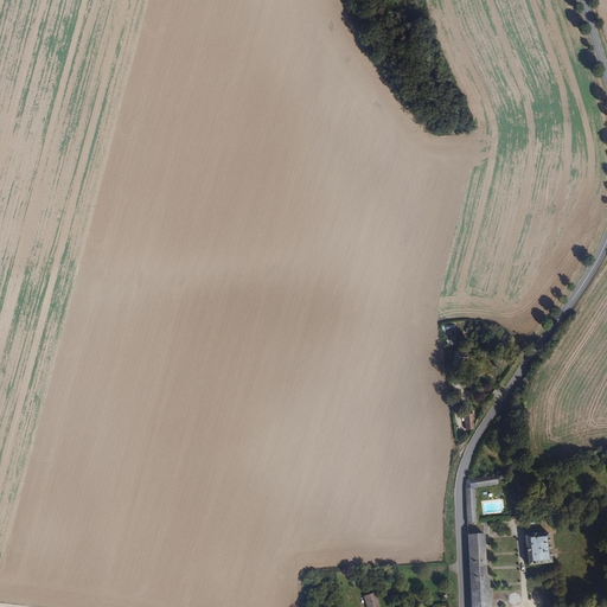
[(602,459),(601,449),(583,452),(585,462),(602,459)]
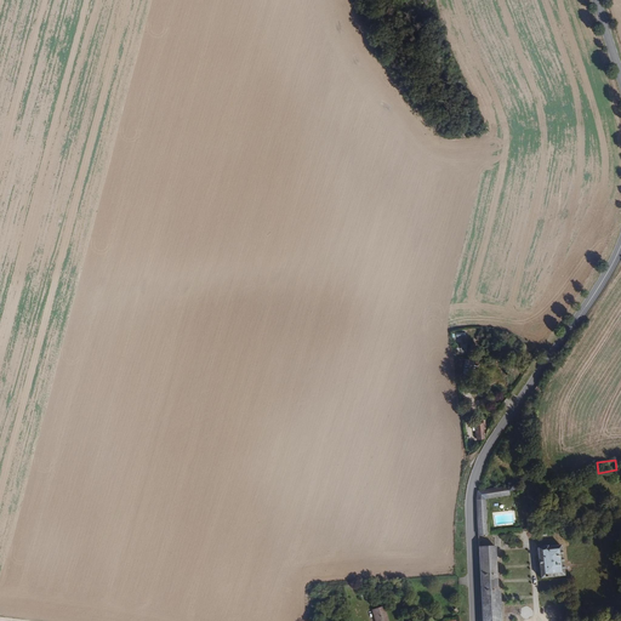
[(568,540),(567,531),(551,534),(553,542),(568,540)]
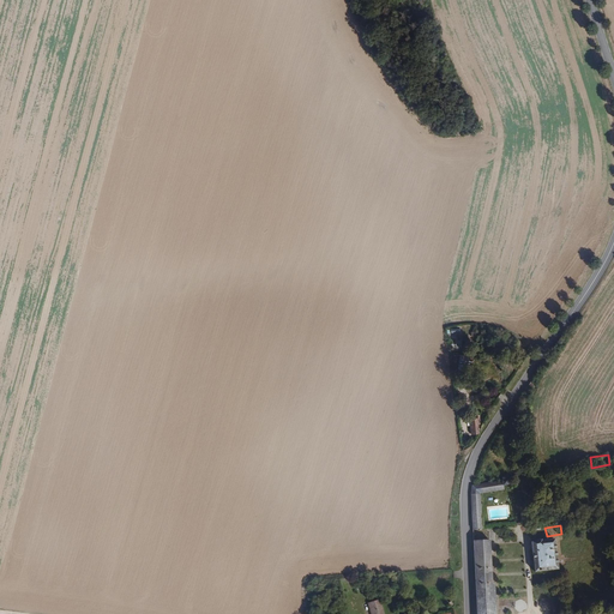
[(558,569),(554,540),(547,541),(541,541),(541,540),(530,542),(534,571),(558,569)]
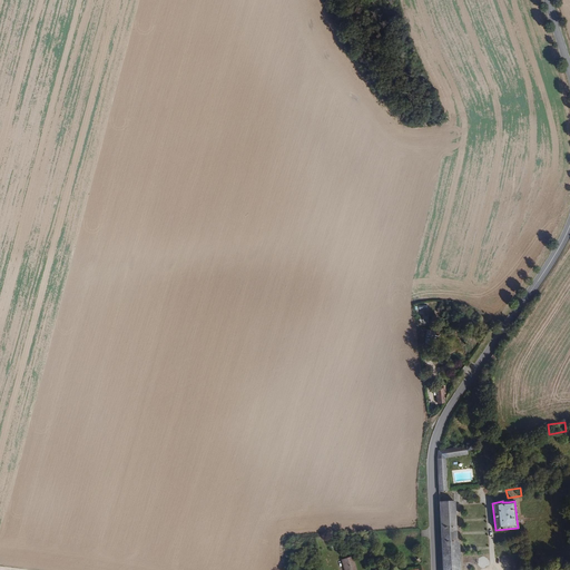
[(455,523),(454,502),(444,502),(439,502),(441,542),(457,541),(455,523)]
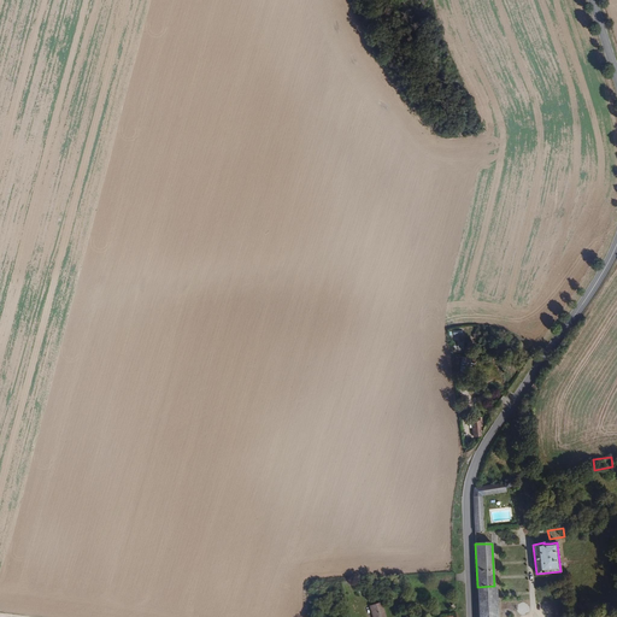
[(494,616),(494,586),(477,587),(479,616),(494,616)]
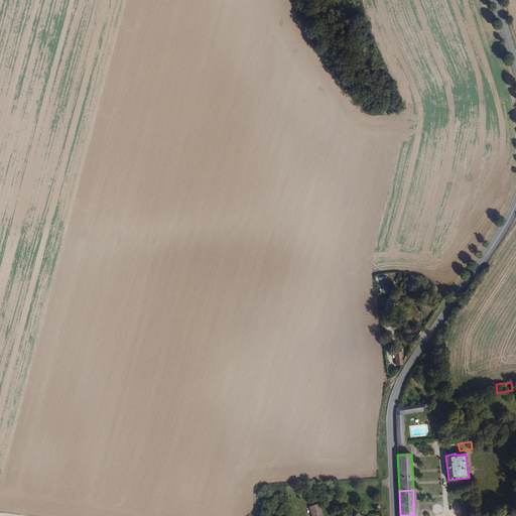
[(320,515),(318,505),(308,508),(310,515),(320,515)]
